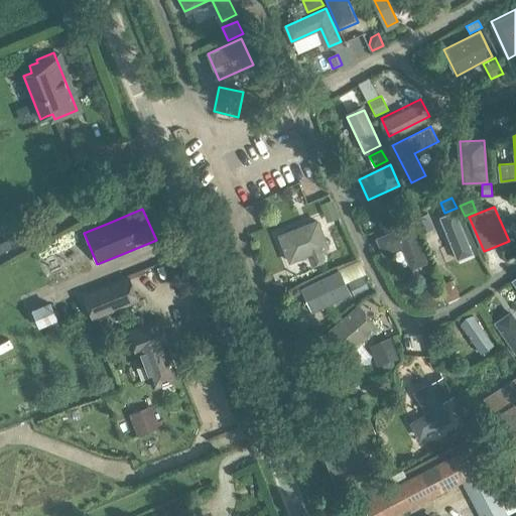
[(457,259),(473,253),(456,212),(440,218),(457,259)]
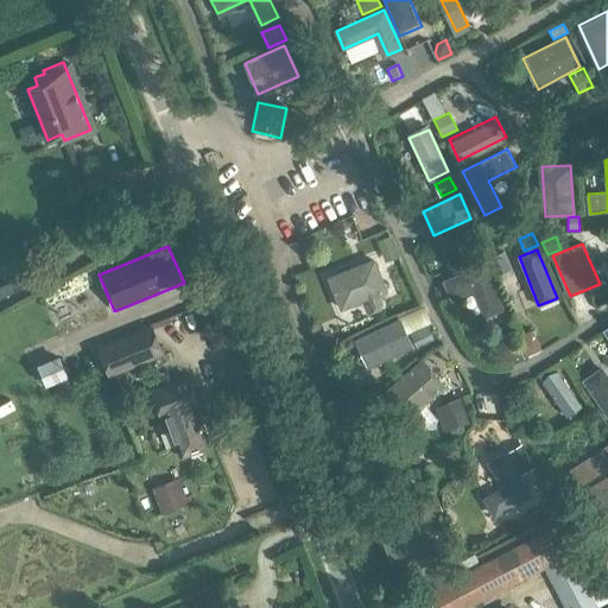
[(505,252),(487,259),(494,277),(512,268),(505,252)]
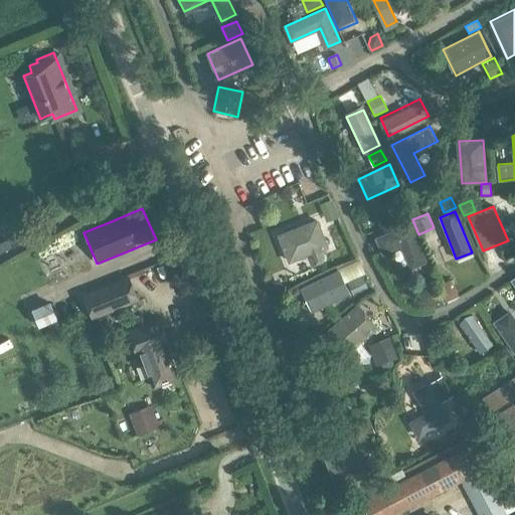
[(8,239),(13,247),(27,239),(15,218),(1,225),(8,239)]
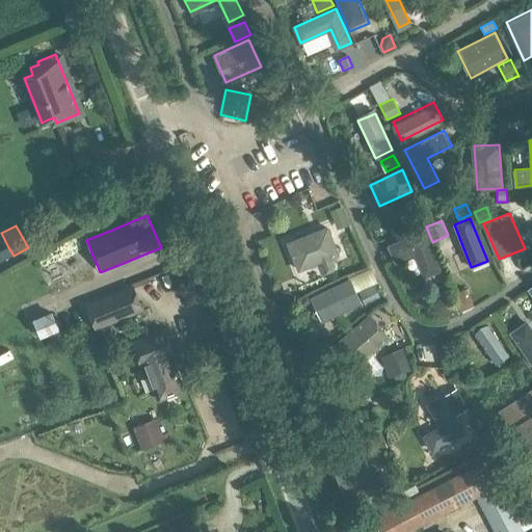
[(339,256),(327,227),(288,243),(299,271),(339,256)]
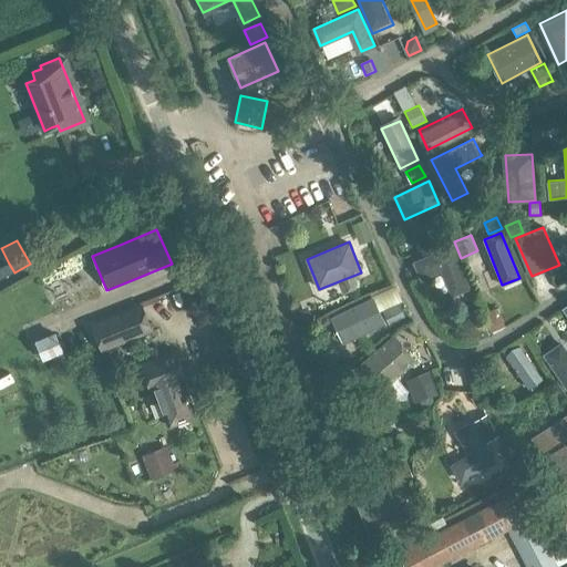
[(451,245),(413,261),(421,278),(440,270),(452,297),(470,288),(451,245)]
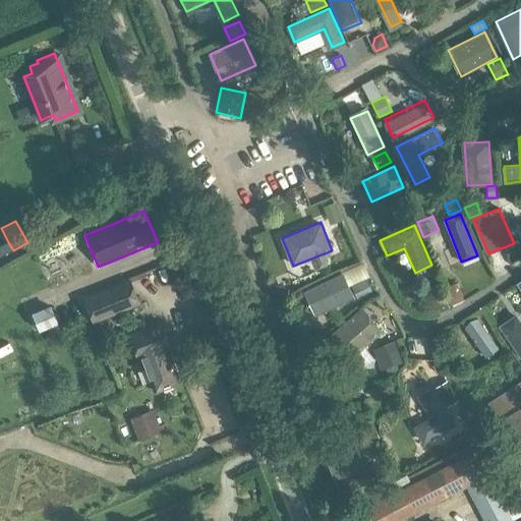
[(0,256),(13,250),(8,242),(0,246),(0,256)]
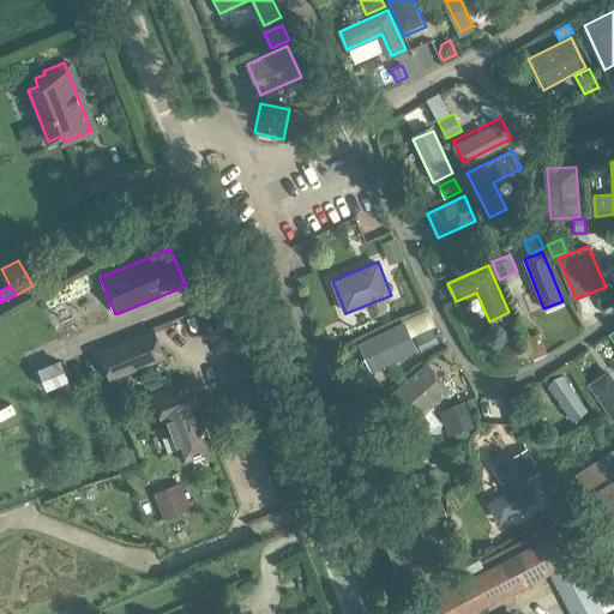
[(402,321),(359,342),(373,371),(415,350),(402,321)]
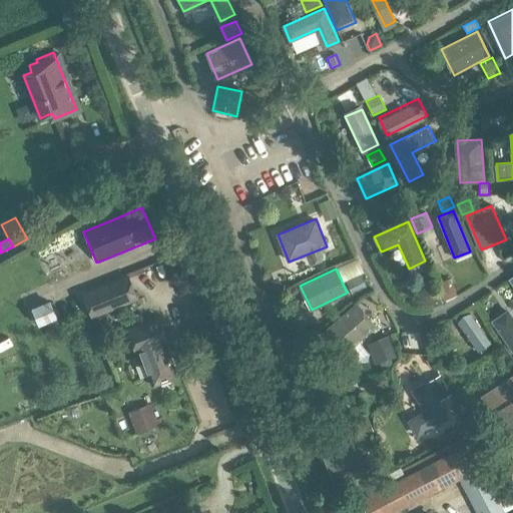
[(361,274),(346,282),(354,298),(369,291),(361,274)]
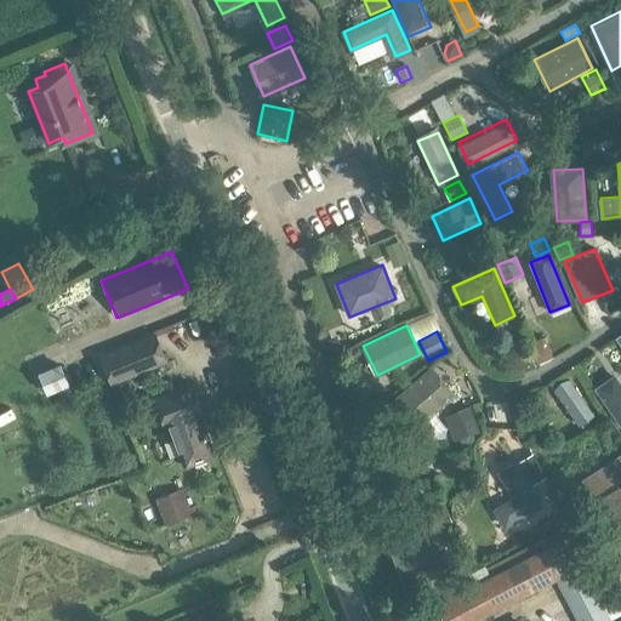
[(100,355),(110,386),(169,363),(157,332),(100,355)]
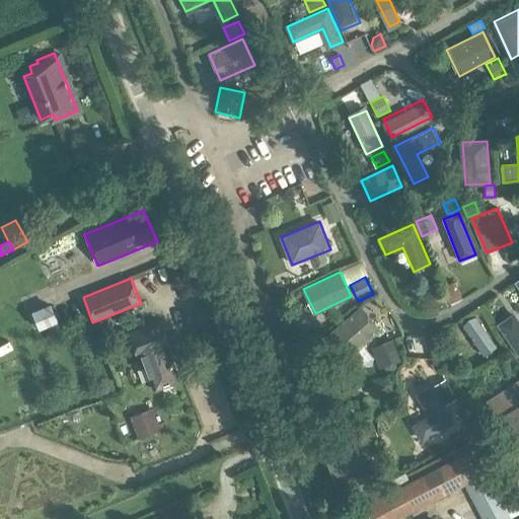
[(281,281),(268,287),(274,301),(287,295),(281,281)]
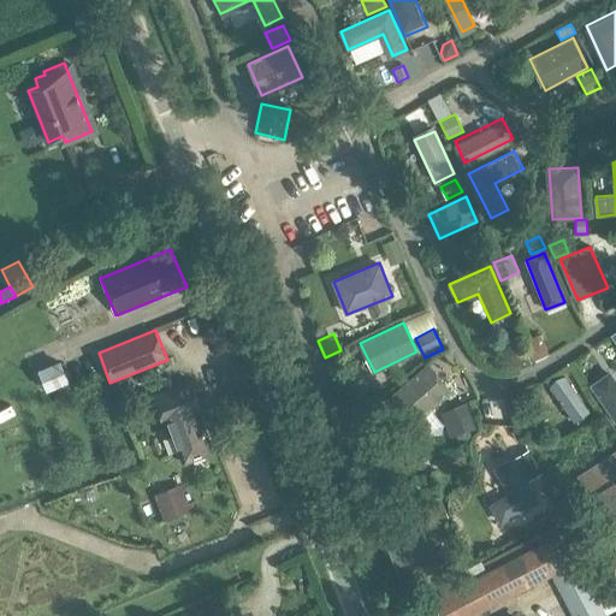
[(39,373),(47,391),(69,381),(61,362),(39,373)]
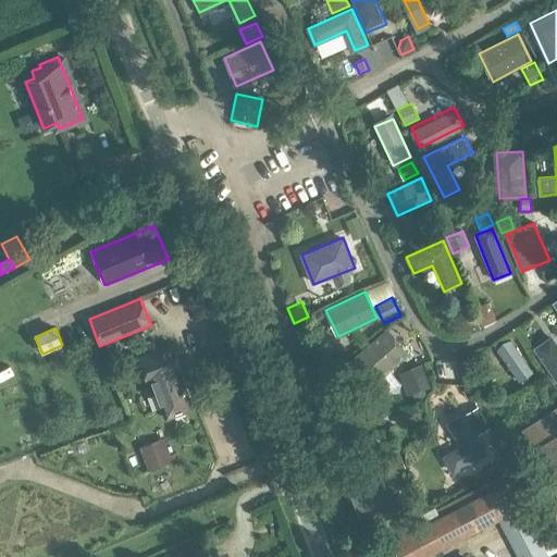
[(76,329),(61,333),(69,357),(83,353),(76,329)]
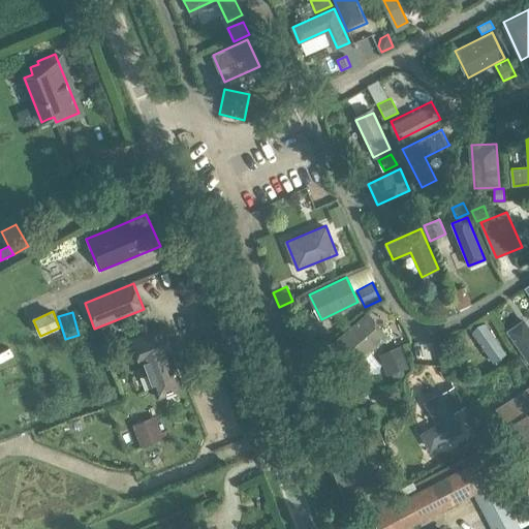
[(365,313),(337,338),(358,362),(386,337),(365,313)]
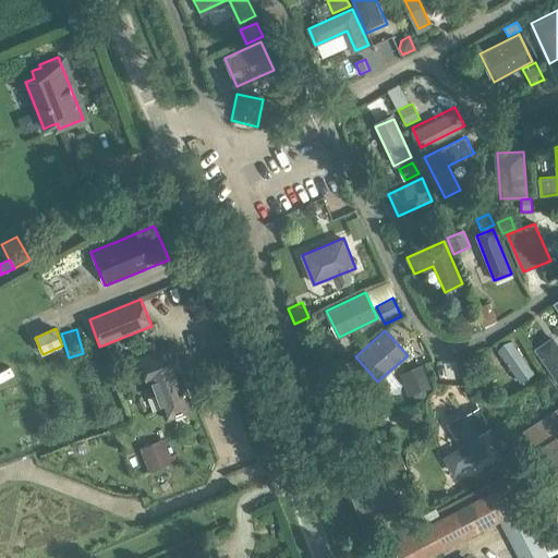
[(557,346),(552,337),(535,348),(557,380),(557,346)]
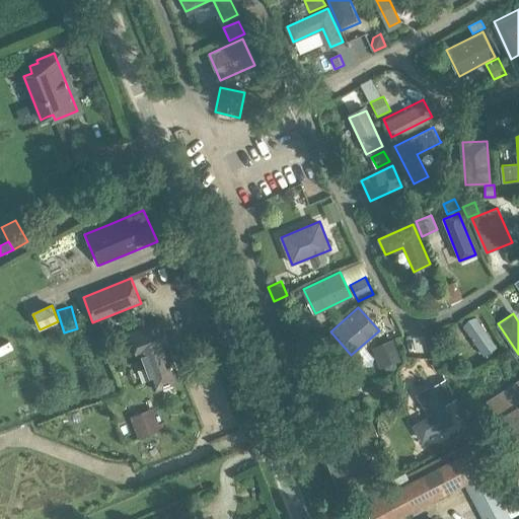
[(464,324),(486,355),(500,346),(477,315),(464,324)]
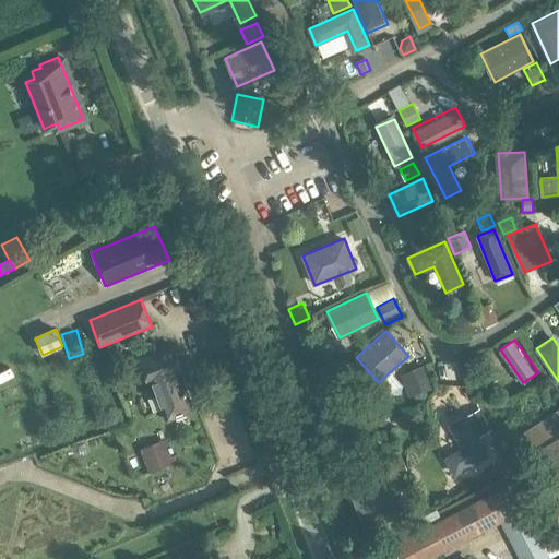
[(97,346),(86,352),(95,371),(106,367),(97,346)]
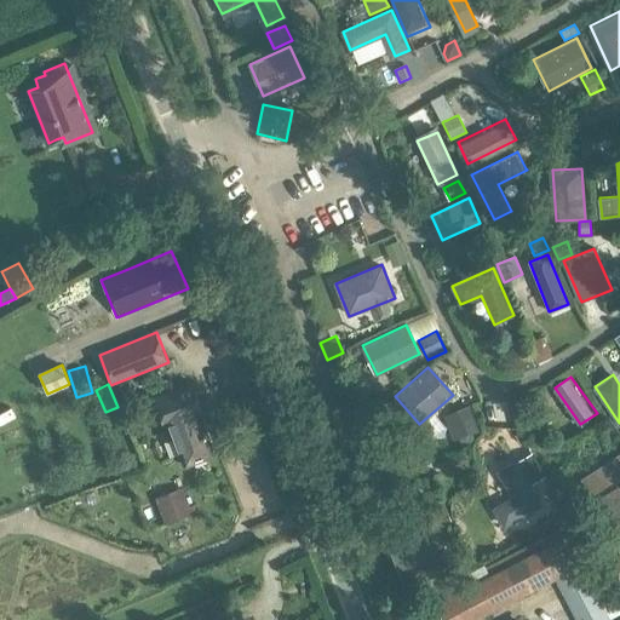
[(156,397),(166,424),(171,423),(187,465),(214,455),(199,414),(204,413),(193,384),(156,397)]
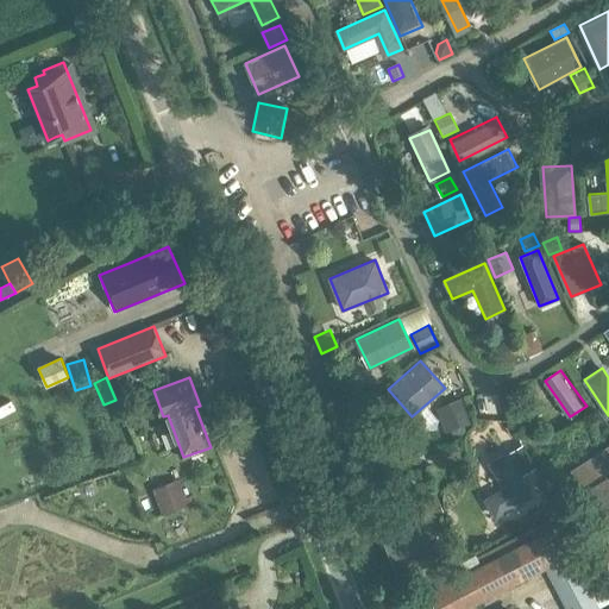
[(463,397),(435,408),(446,433),(451,432),(453,439),(468,434),(464,426),(472,422),(463,397)]
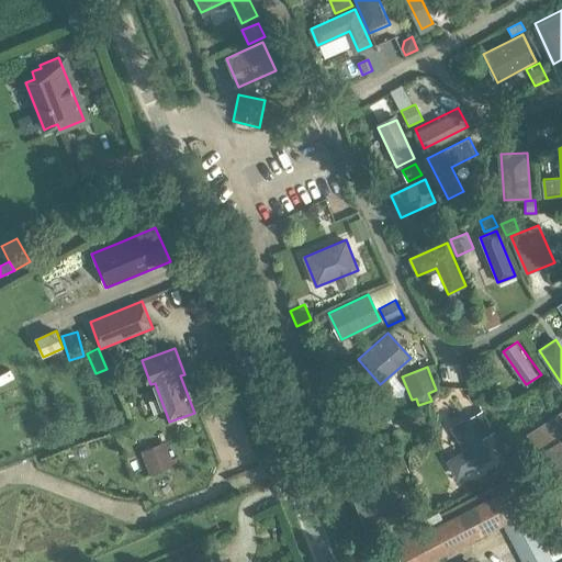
[(484,398),(483,403),(493,405),(496,395),(498,395),(501,388),(489,384),(486,392),(484,398)]
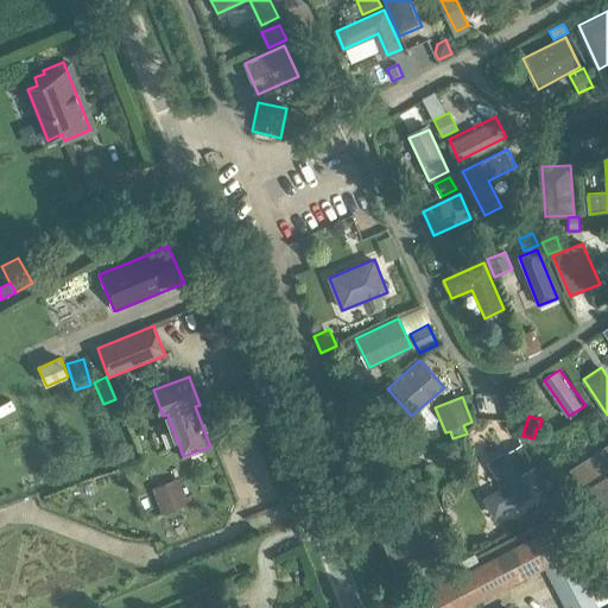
[(521,445),(510,451),(523,474),(534,467),(521,445)]
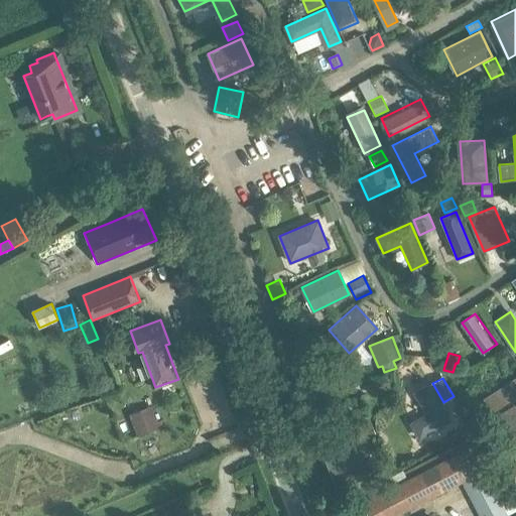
[(452,421),(429,384),(414,393),(426,413),(410,422),(420,439),(452,421)]
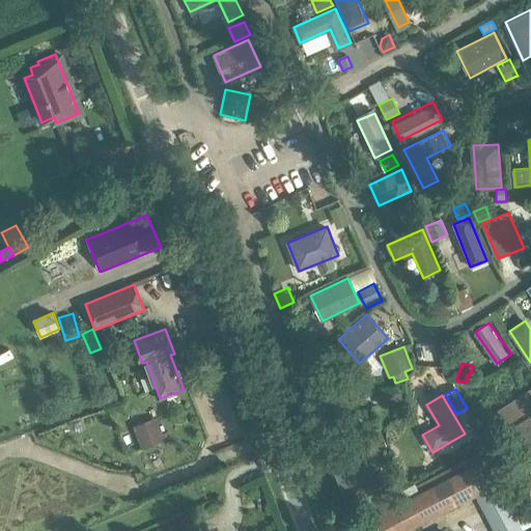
[(530,415),(512,426),(529,454),(530,452),(530,415)]
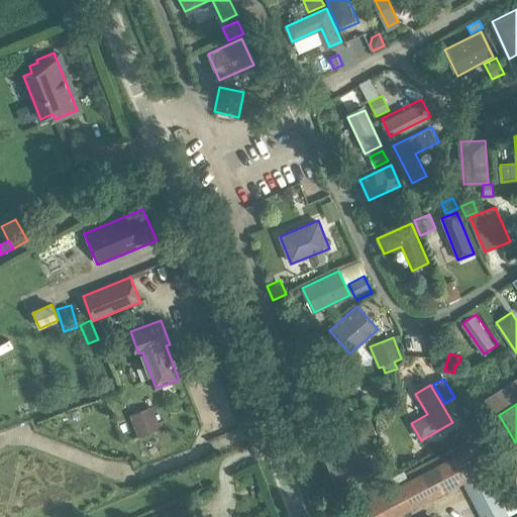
[(162,428),(156,414),(132,423),(137,437),(162,428)]
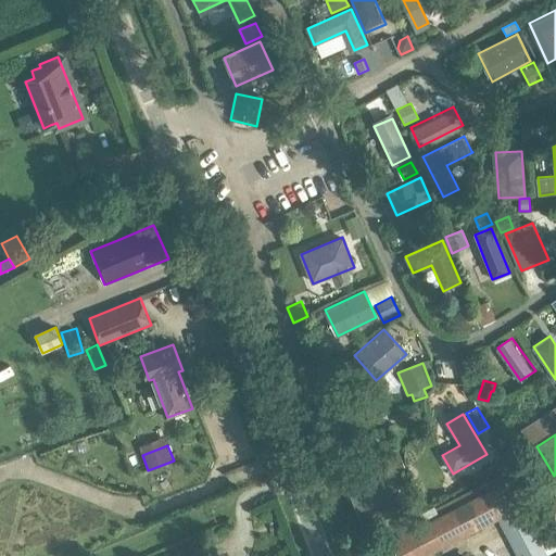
[(366,525),(405,508),(392,478),(388,480),(386,476),(375,480),(377,485),(353,495),(366,525)]
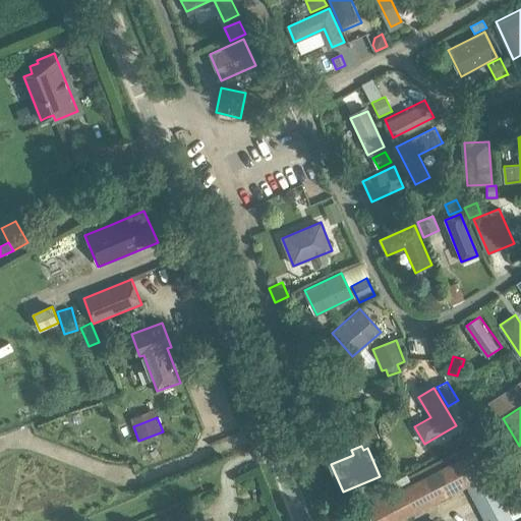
[(513,520),(489,474),(488,475),(475,449),(411,482),(381,499),(365,507),(372,520),(400,520),(466,486),(484,520),(513,520)]
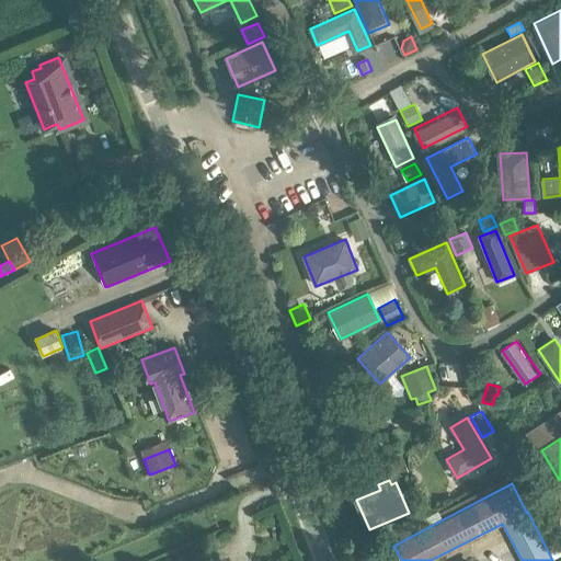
[(560,508),(560,507),(549,513),(557,527),(560,525),(560,508)]
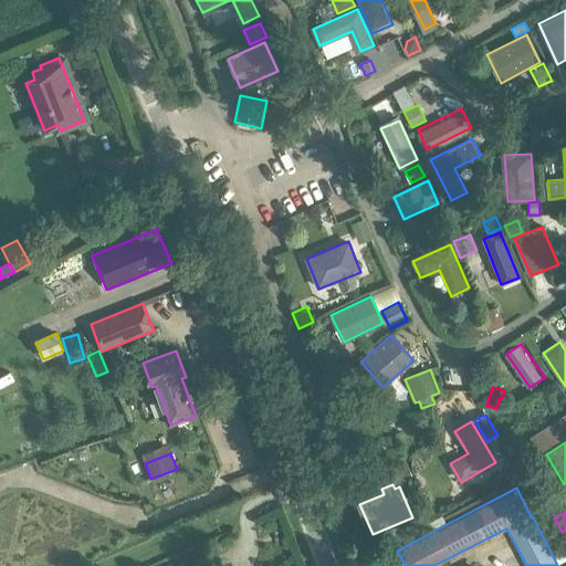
[(442,515),(409,533),(413,542),(447,524),(443,519),(442,515)]
